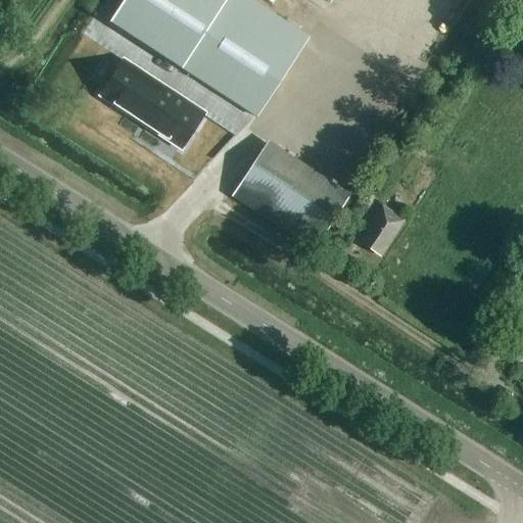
[(127,0),(123,7),(112,22),(125,31),(145,45),(153,50),(177,64),(203,83),(228,99),(255,116),(306,39),(248,0),(127,0)]
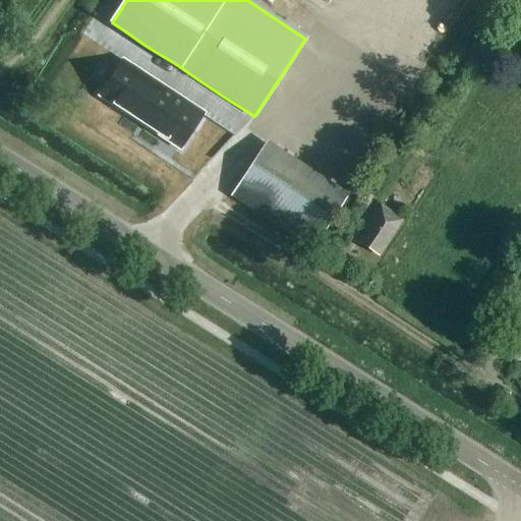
[(121,56),(100,90),(179,142),(201,108),(121,56)]
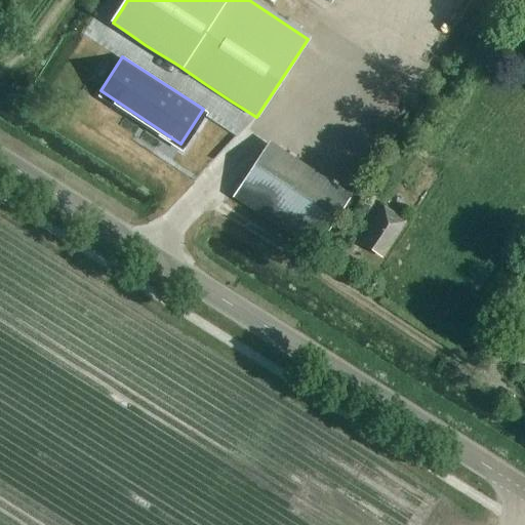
[(312,253),(351,196),(270,142),(231,200),(312,253)]
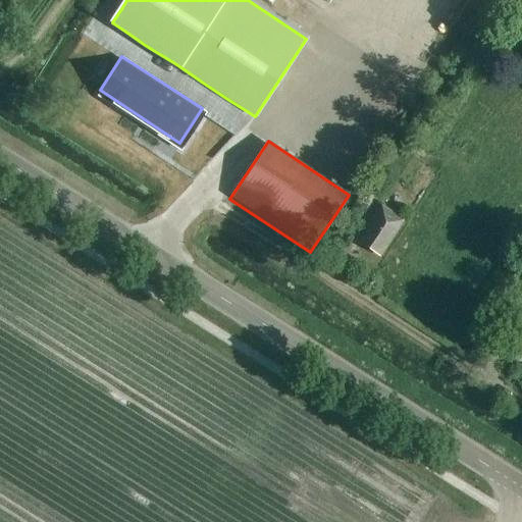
[(381,259),(405,223),(381,208),(358,244),(381,259)]
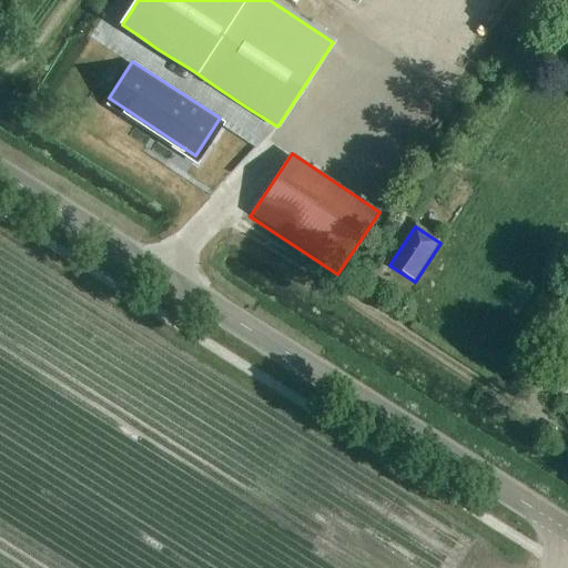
[(355,269),(373,283),(398,250),(381,236),(355,269)]
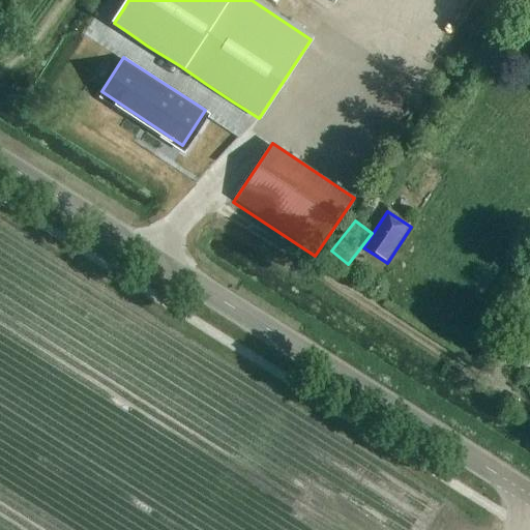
[(529,324),(520,340),(529,346),(529,324)]
